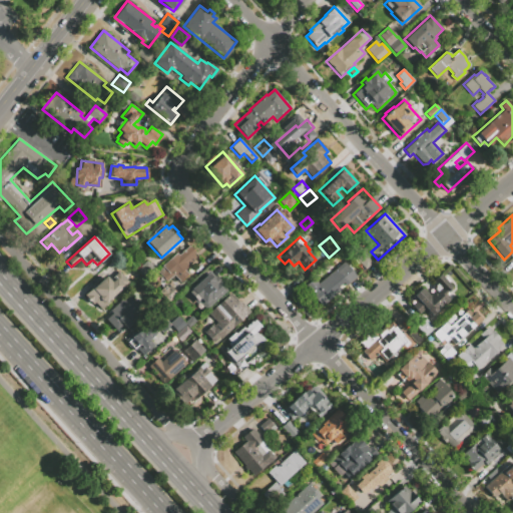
[(189,245),(198,255),(184,269),(188,274),(180,282),(174,275),(166,282),(159,275),(159,271),(162,267),(161,266),(176,252),(178,254),(189,245)]
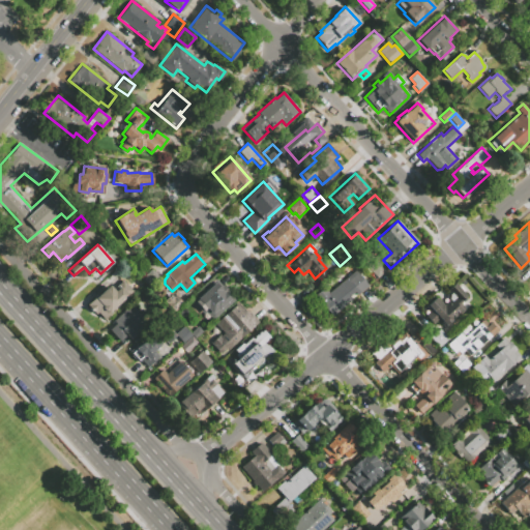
[(377,278),(367,268),(376,261),(385,271),(377,278)]
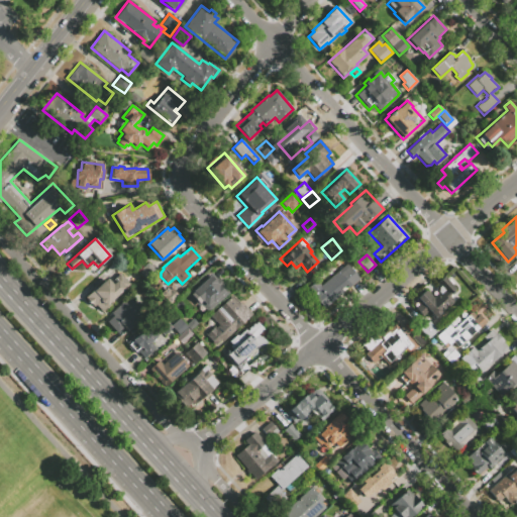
[(148,282),(139,271),(148,263),(159,275),(148,282)]
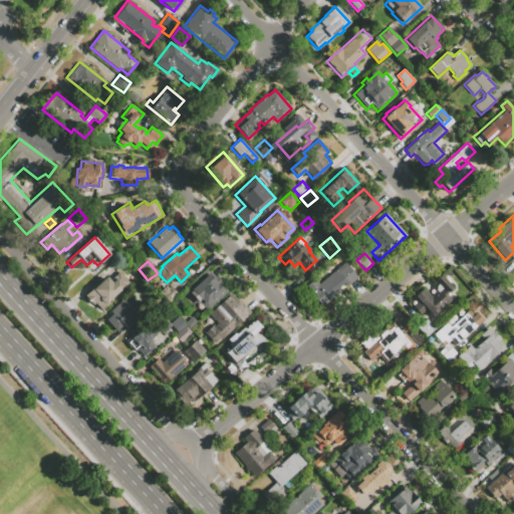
[(357,277),(321,307),(305,287),(314,279),(318,283),(344,262),(357,277)]
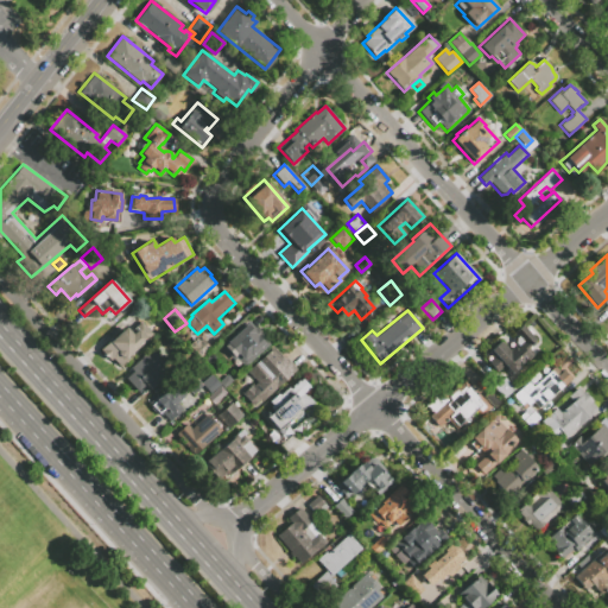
[(249,322),(254,327),(255,327),(263,334),(260,335),(268,344),(244,367),(236,358),(233,360),(220,346),(228,339),(229,339),(249,322)]
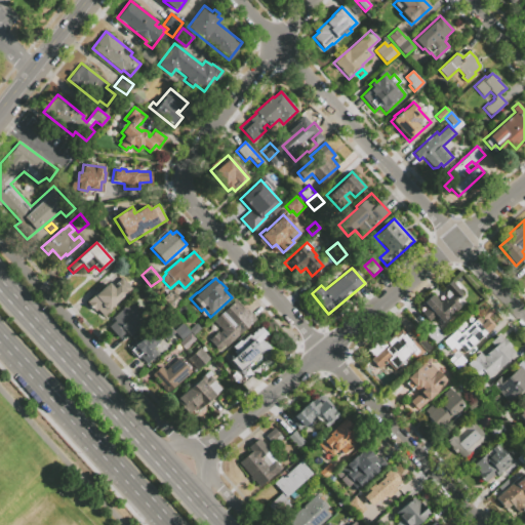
[(421,305),(433,294),(441,304),(446,298),(445,296),(445,292),(447,290),(444,287),(451,280),(463,293),(455,300),(461,306),(455,311),(454,310),(440,324),(434,317),(429,321),(421,314),(426,309),(421,305)]
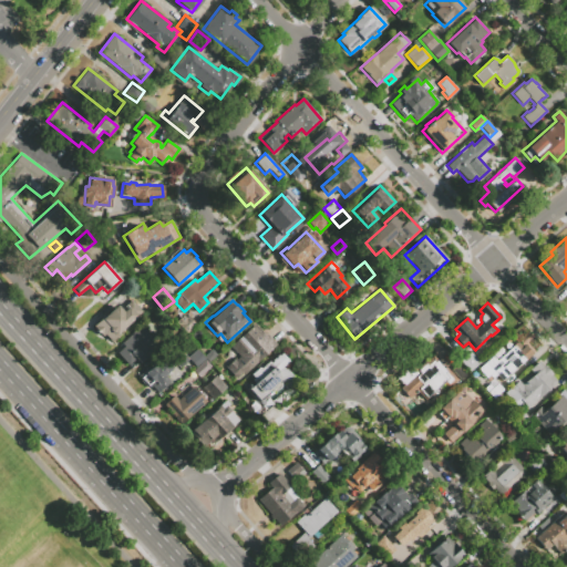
[(112,341),(105,334),(103,337),(98,330),(100,328),(96,325),(117,306),(123,311),(129,307),(137,316),(117,334),(119,336),(112,341)]
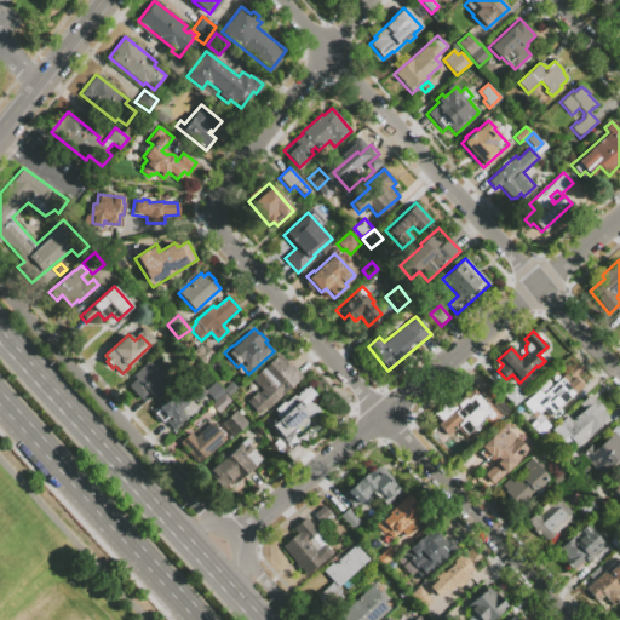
[(191,352),(201,344),(205,348),(206,346),(214,356),(204,366),(191,352)]
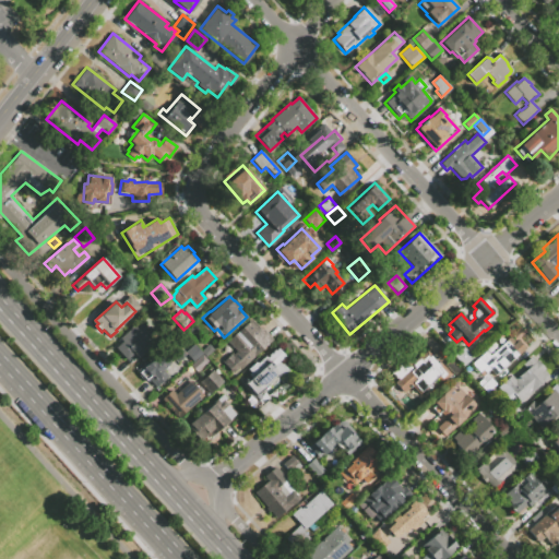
[(263,329),(273,339),(259,352),(234,375),(228,368),(222,361),(232,353),(234,355),(236,352),(227,341),(251,319),(261,331),(263,329)]
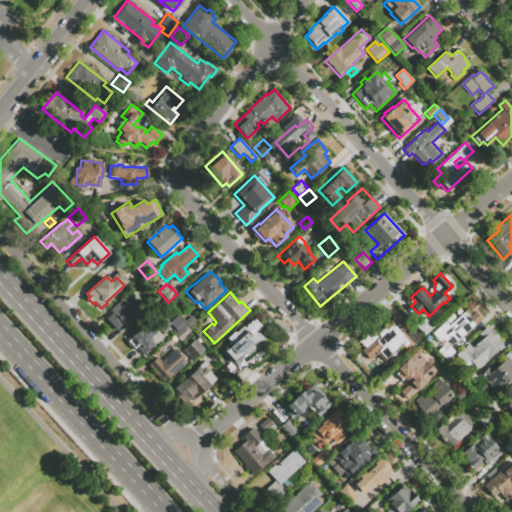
[(115,329),(106,318),(112,313),(109,310),(127,294),(143,313),(124,329),(120,324),(115,329)]
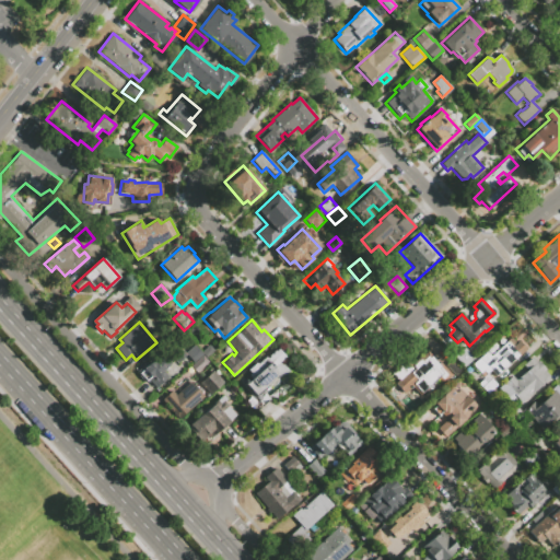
[(155,387),(150,381),(147,383),(137,372),(178,335),(185,341),(179,347),(186,354),(177,363),(174,360),(163,371),(167,376),(155,387)]
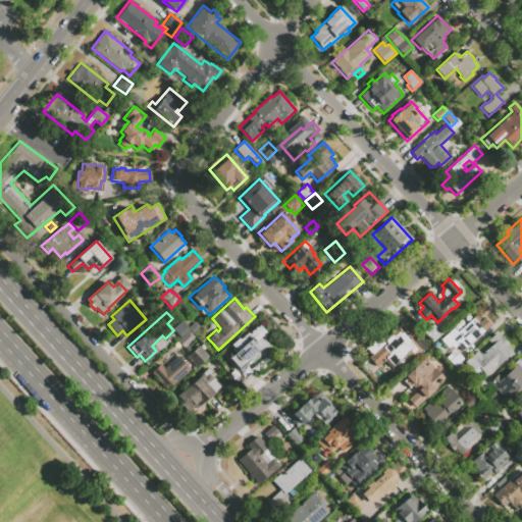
[(461,351),(456,346),(454,349),(451,345),(448,348),(440,340),(453,327),(457,331),(476,315),(480,320),(483,317),(490,324),(461,351)]
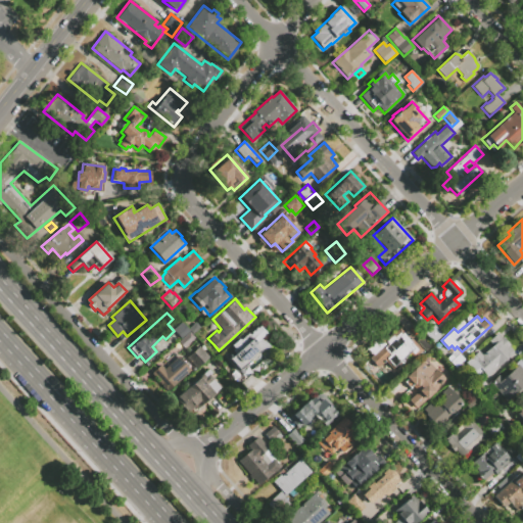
[(173,329),(182,322),(189,331),(181,338),(173,329)]
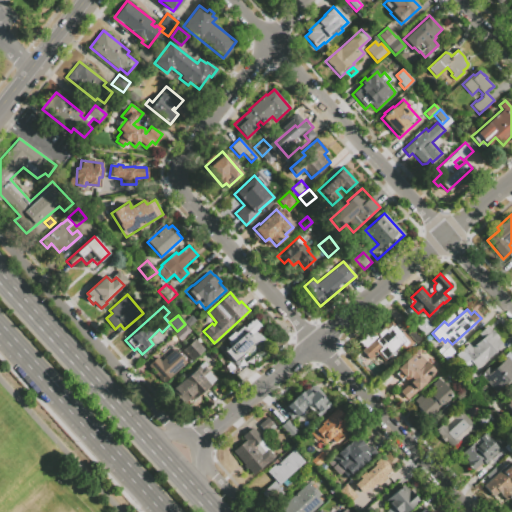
[(184,321),(191,315),(196,320),(189,327),(184,321)]
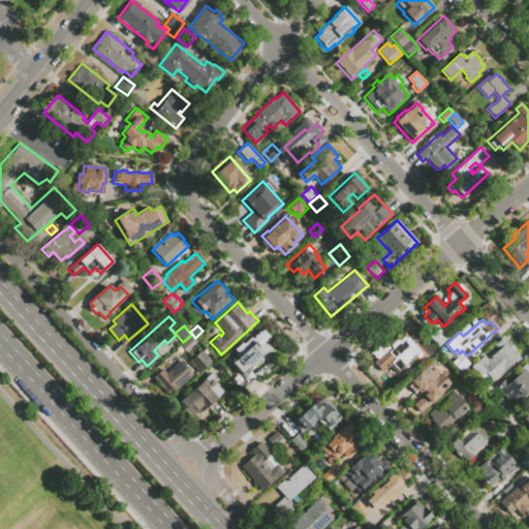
[(238,358),(235,354),(237,352),(234,349),(241,342),(243,344),(250,337),(252,339),(254,337),(253,336),(262,328),(270,337),(263,343),(266,345),(267,344),(272,349),(249,370),(248,369),(242,375),(231,364),(238,358)]
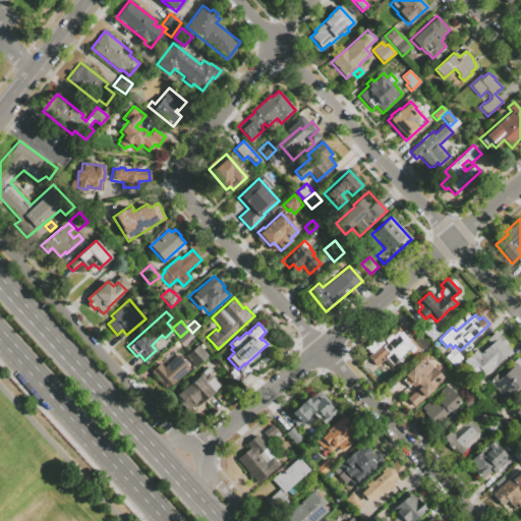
[(441,333),(430,342),(422,333),(431,324),(441,333)]
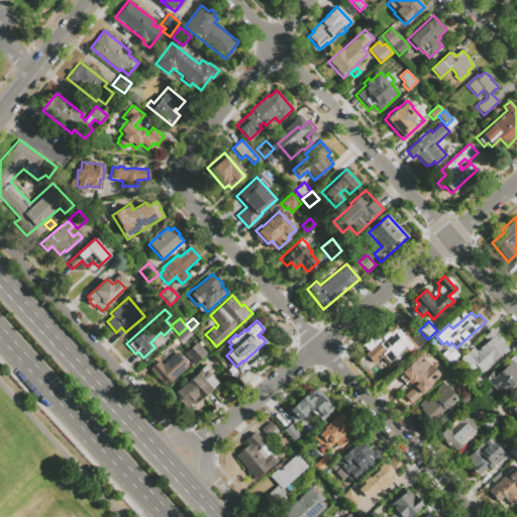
[(399,327),(404,333),(406,332),(417,345),(408,354),(403,349),(400,352),(404,357),(396,365),(392,359),(387,364),(380,356),(373,363),(365,353),(367,351),(360,345),(376,332),(380,336),(394,324),(398,328),(399,327)]
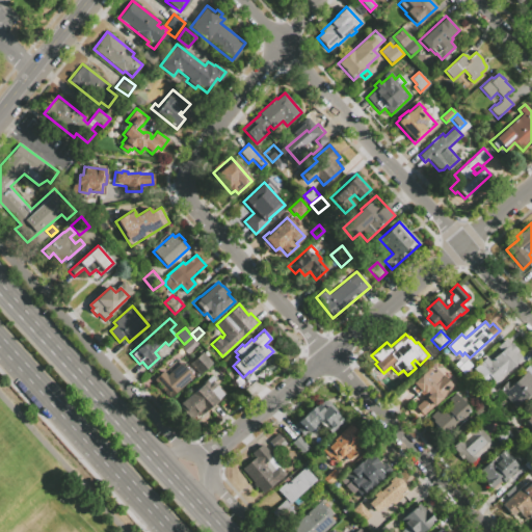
[(182,347),(193,338),(197,343),(186,353),(182,347)]
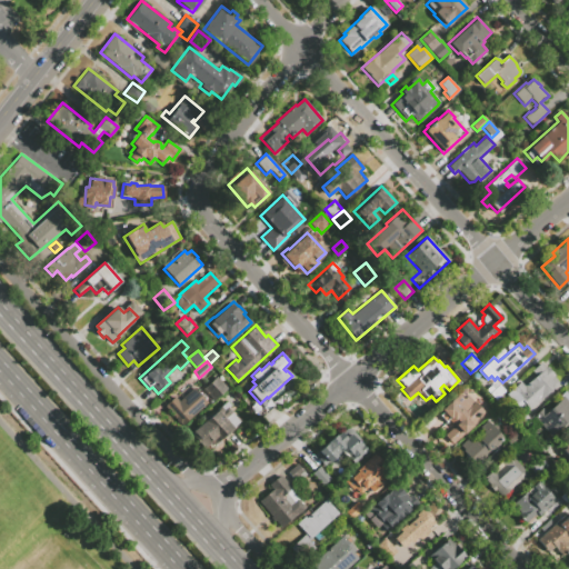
[(536,376),(531,370),(540,362),(545,367),(546,366),(555,375),(552,377),(558,382),(529,410),(517,397),(512,401),(506,395),(520,381),(525,386),(536,376)]
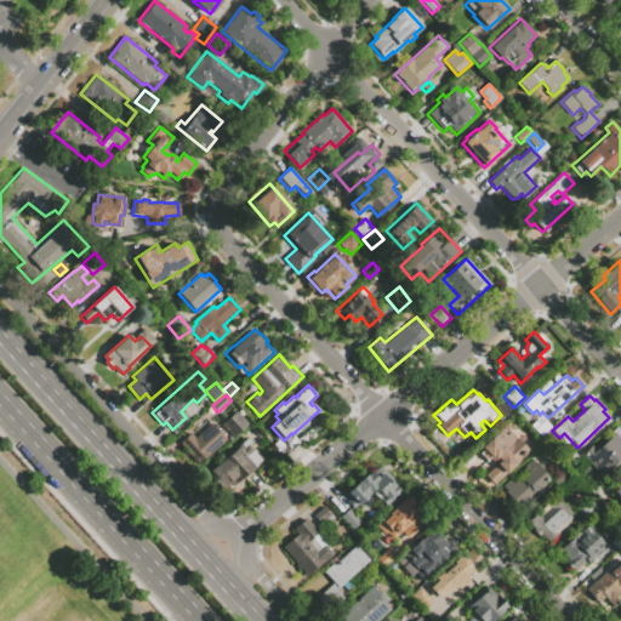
[(511,410),(505,416),(494,405),(501,399),(511,410)]
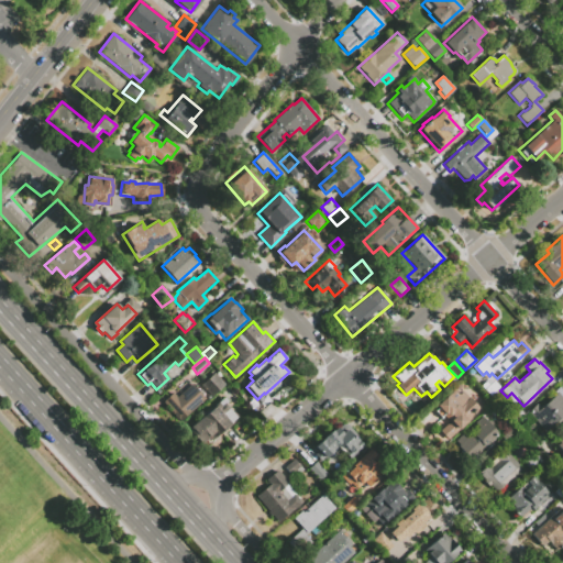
[(211,397),(200,384),(214,372),(225,384),(211,397)]
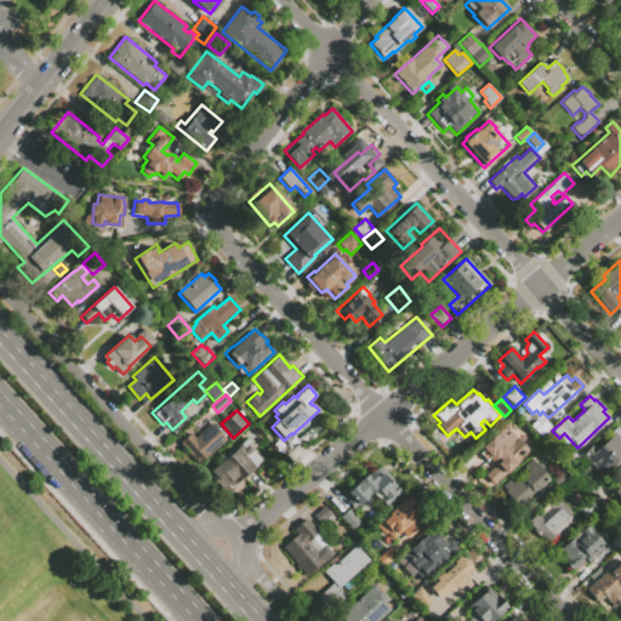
[(550,427),(540,437),(530,426),(536,420),(535,419),(539,415),(550,427)]
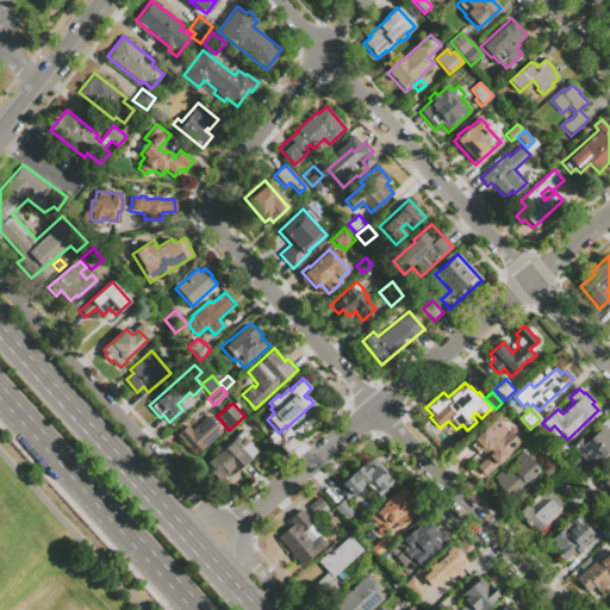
[(191,430),(207,416),(223,431),(193,458),(175,436),(187,425),(191,430)]
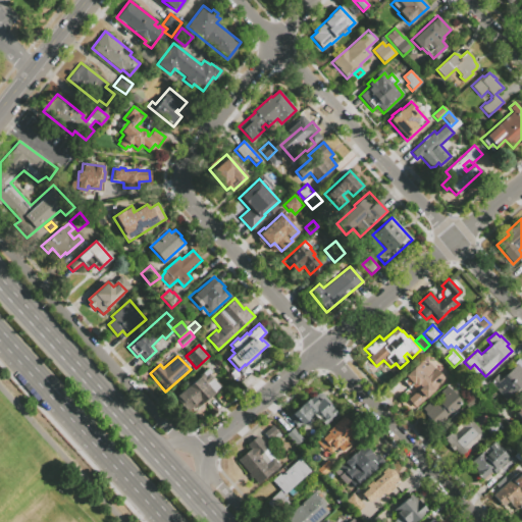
[(488,381),(498,374),(501,378),(515,365),(513,363),(518,358),(521,362),(521,384),(505,400),(488,381)]
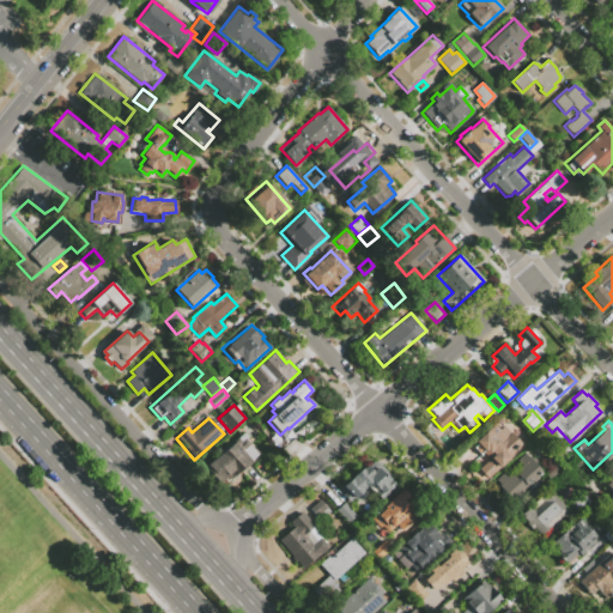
[(478,468),(486,461),(487,462),(490,460),(483,453),(480,454),(474,447),(478,444),(475,441),(495,424),(499,430),(503,426),(510,434),(511,432),(522,445),(513,454),(514,455),(487,479),(478,468)]
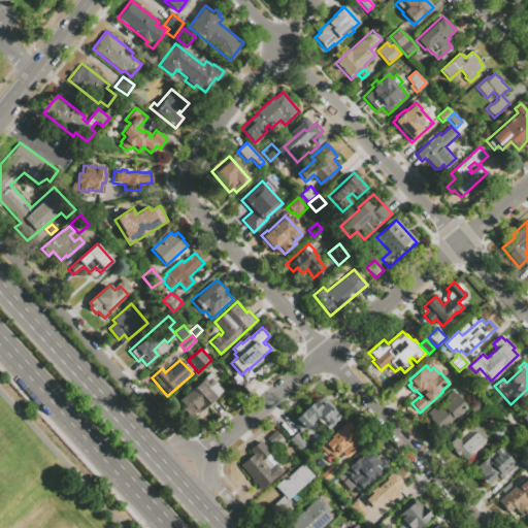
[(211,378),(222,391),(216,396),(217,397),(198,413),(196,410),(189,417),(186,413),(186,414),(176,402),(203,380),(202,378),(209,372),(213,376),(211,378)]
